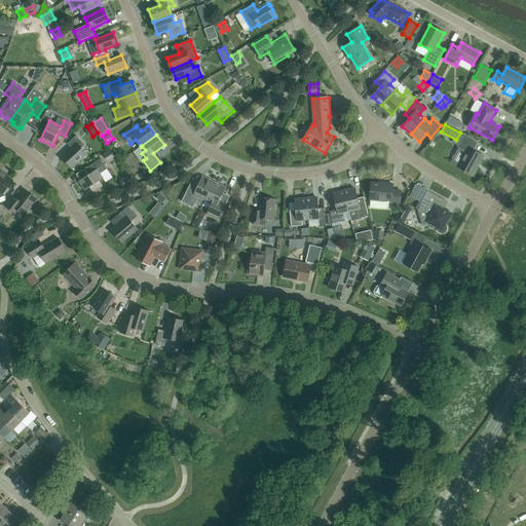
[(72,167),(86,154),(81,148),(85,145),(76,136),(68,144),(72,148),(62,157),(72,167)]
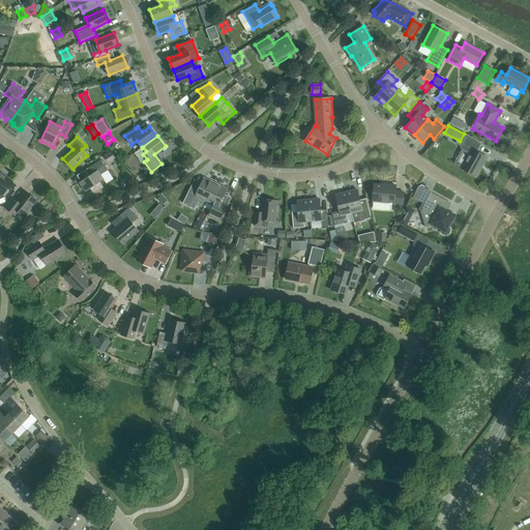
[(483,164),(487,157),(477,152),(481,145),(467,137),(461,148),(470,153),(461,169),(475,177),(482,164),(483,164)]
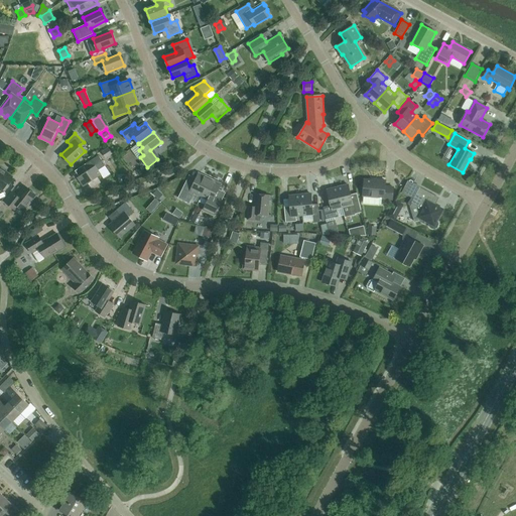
[(106,158),(112,154),(108,148),(102,152),(106,158)]
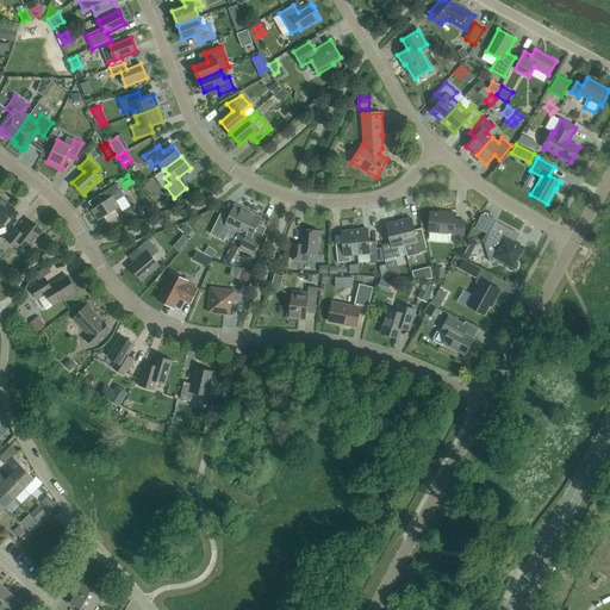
[(109,223),(119,216),(116,210),(119,207),(116,201),(124,195),(117,184),(101,194),(105,201),(92,210),(99,221),(105,217),(109,223)]
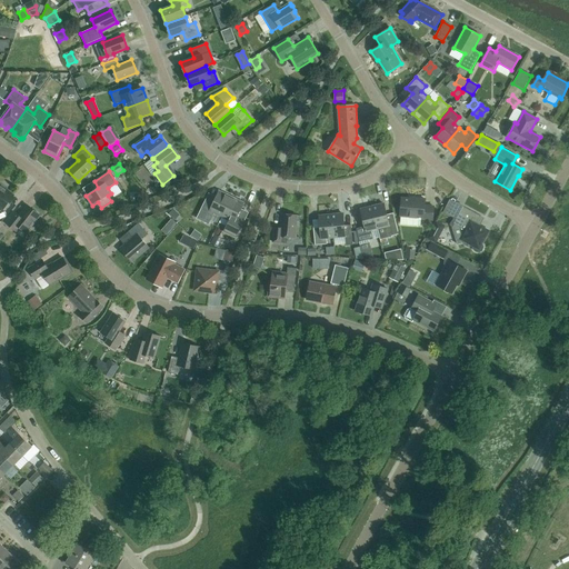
[(0,209),(2,211),(15,196),(0,185),(0,209)]
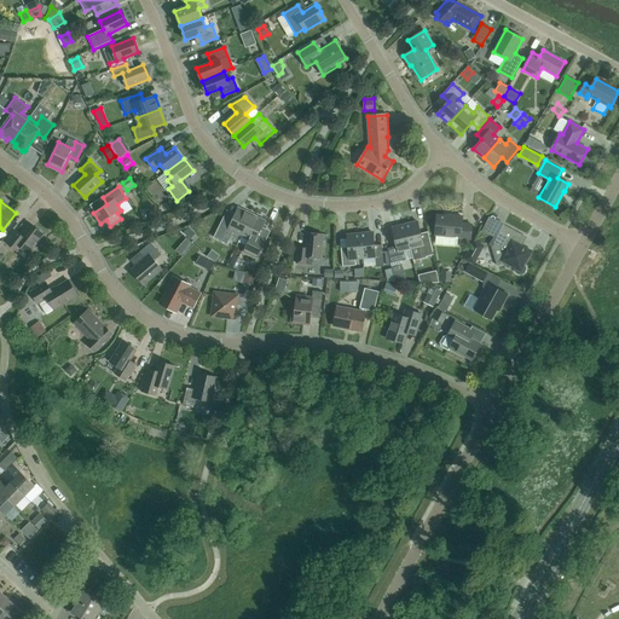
[(242,236),(252,214),(238,208),(232,220),(225,217),(214,238),(227,244),(233,232),(242,236)]
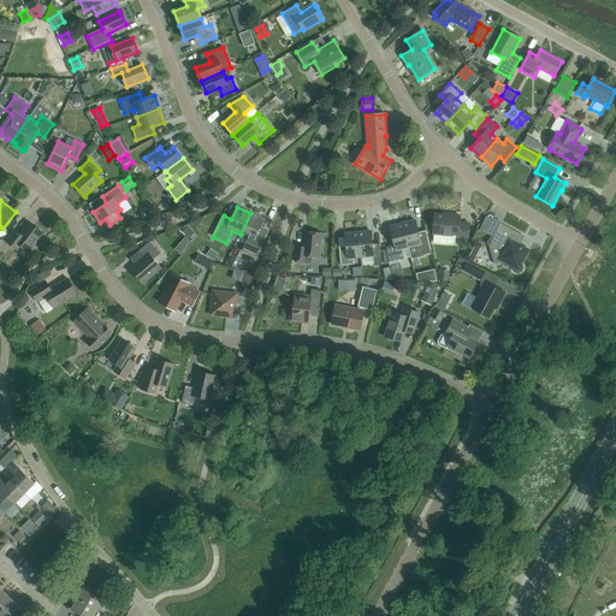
[(250,213),(241,235),(248,240),(243,252),(256,258),(266,236),(258,232),(264,220),(250,213)]
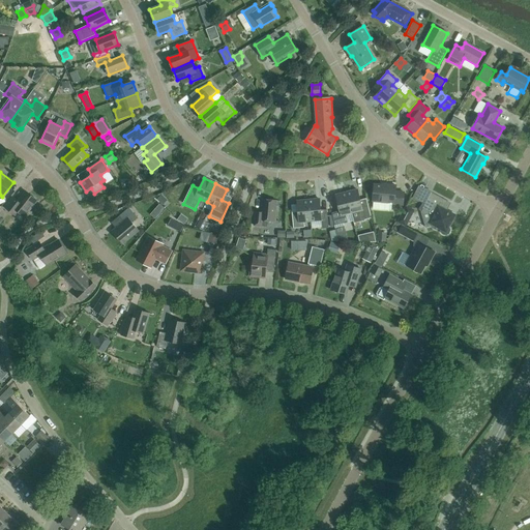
[(387,185),(375,184),(373,201),(393,203),(393,205),(403,205),(404,193),(395,192),(395,185),(387,185)]
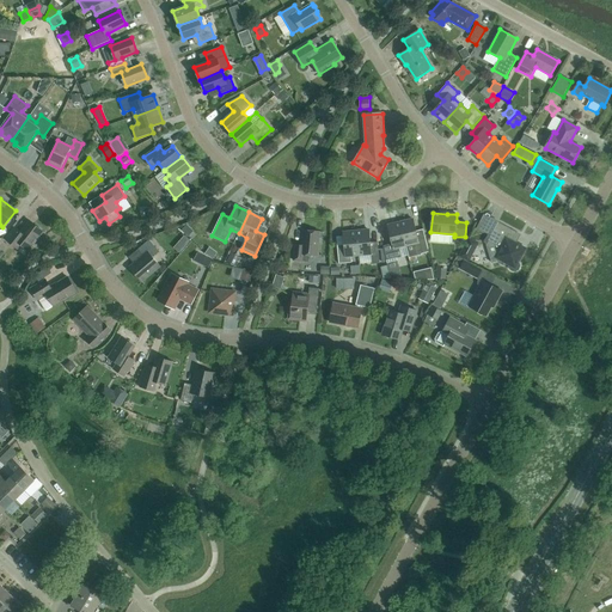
[(416,231),(414,219),(401,222),(407,246),(409,256),(415,254),(416,256),(429,252),(423,230),(416,231)]
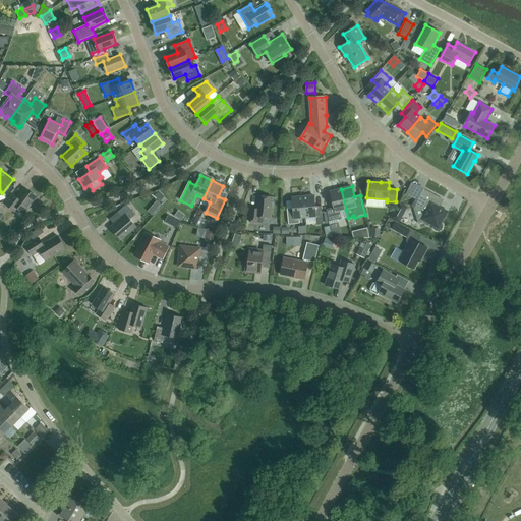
[(23,213),(37,197),(25,188),(17,198),(12,194),(5,204),(15,212),(18,209),(23,213)]
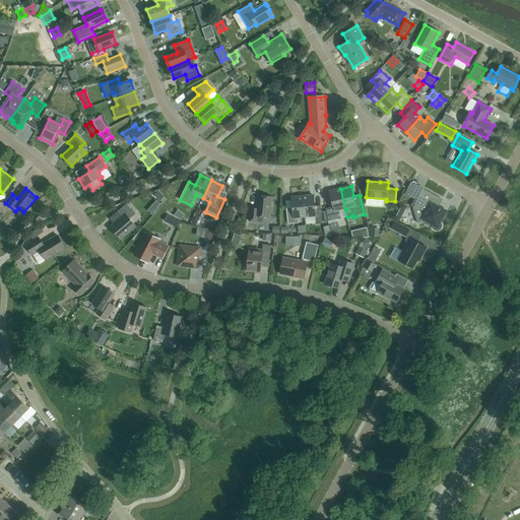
[(341,218),(339,210),(345,209),(340,189),(329,192),(332,202),(331,202),(335,219),(341,218)]
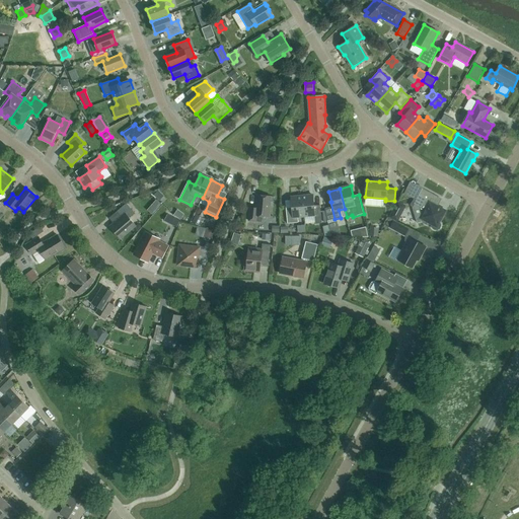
[(438,197),(423,189),(414,205),(425,211),(421,218),(422,219),(424,223),(428,225),(431,224),(431,227),(433,229),(435,230),(438,230),(440,229),(441,227),(441,224),(440,222),(439,222),(445,211),(434,205),(438,197)]
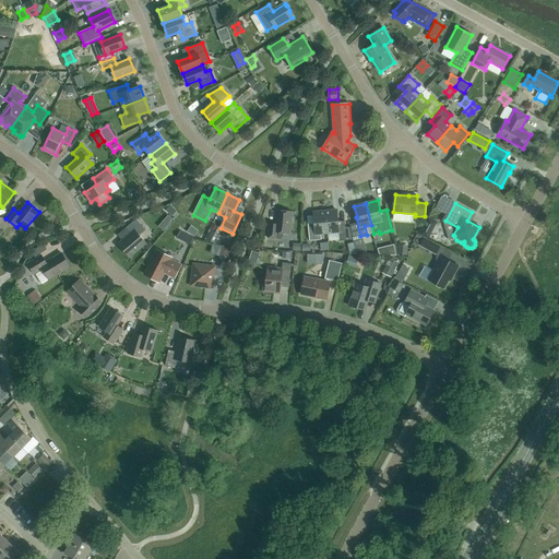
[(170,205),(166,211),(170,215),(176,210),(170,205)]
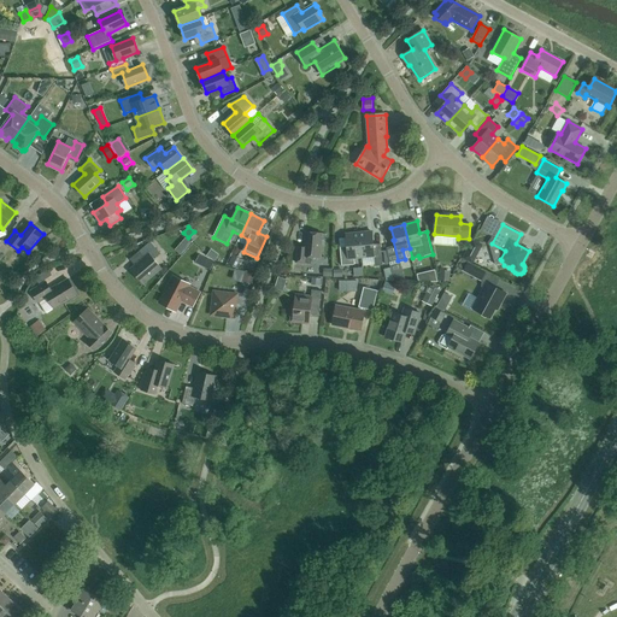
[(359,233),(362,258),(375,257),(375,265),(383,265),(381,244),(374,245),(372,231),(359,233)]
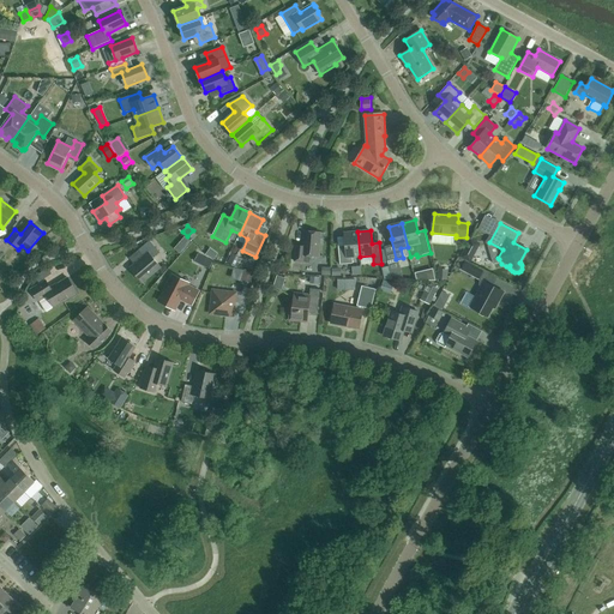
[(305,263),(311,263),(312,257),(318,257),(320,233),(305,232),(304,247),(296,246),(294,262),(305,263)]
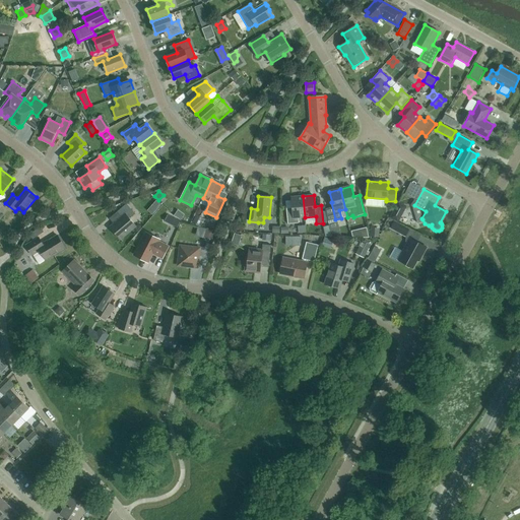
[(298,217),(305,217),(303,196),(291,198),(293,208),(286,209),(287,224),(295,223),(299,223),(298,217)]
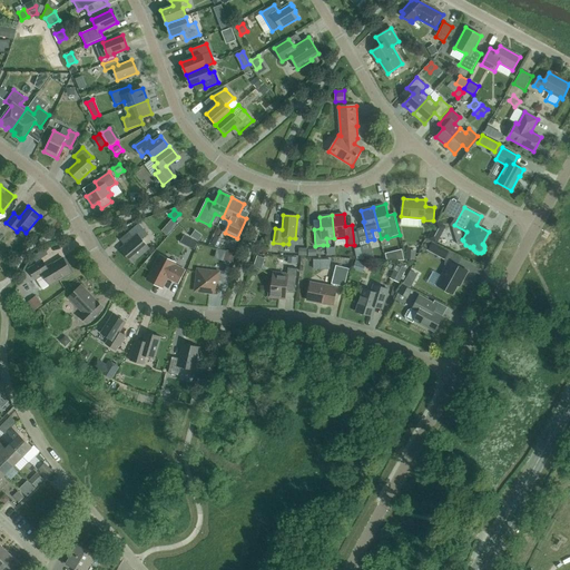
[(177,225),(172,219),(165,226),(170,232),(177,225)]
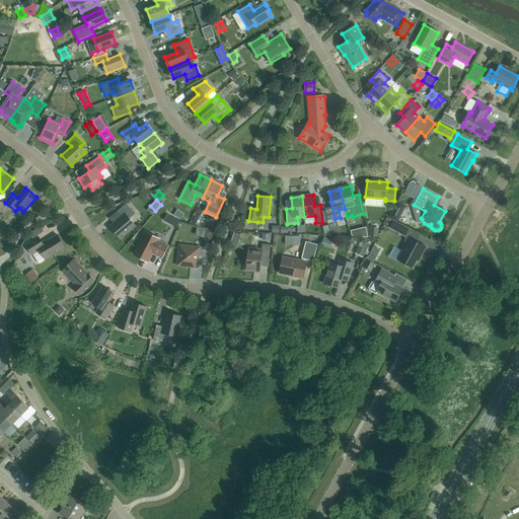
[(398,202),(394,210),(390,217),(397,221),(399,218),(405,206),(398,202)]
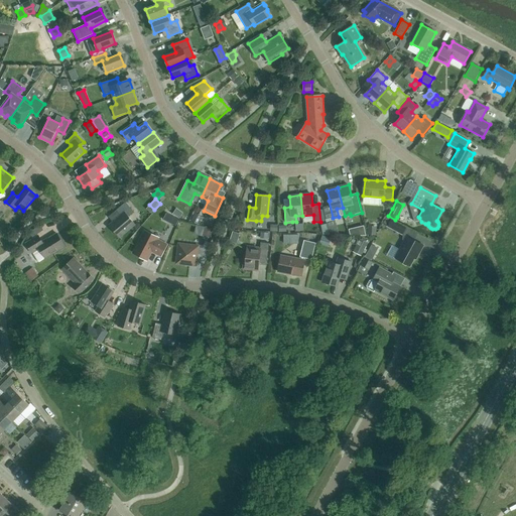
[(119,238),(135,225),(128,217),(134,213),(126,203),(116,211),(121,216),(110,226),(119,238)]
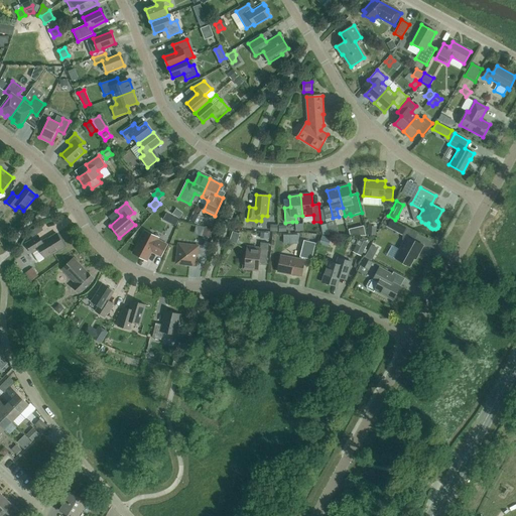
[(190,221),(198,224),(200,219),(194,216),(190,221)]
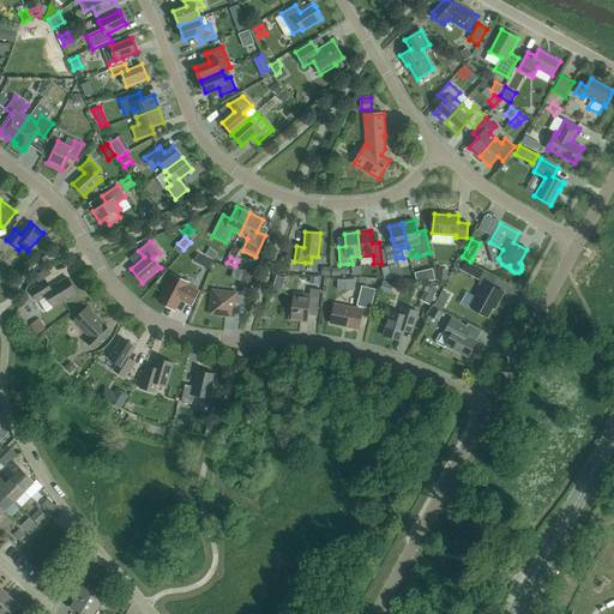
[(205,258),(202,265),(209,269),(214,262),(205,258)]
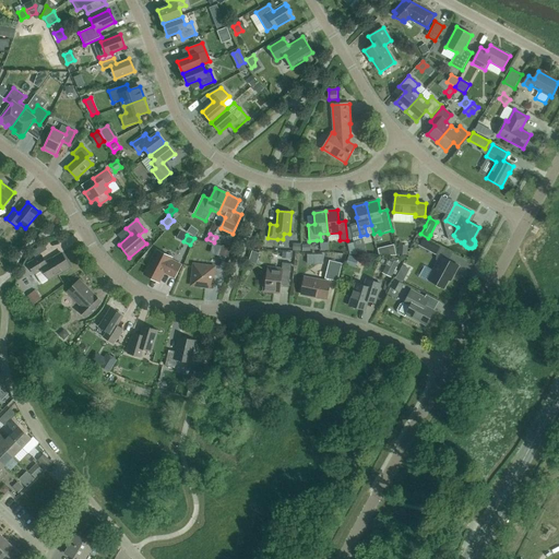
[(367,254),(363,238),(354,240),(356,253),(367,254)]
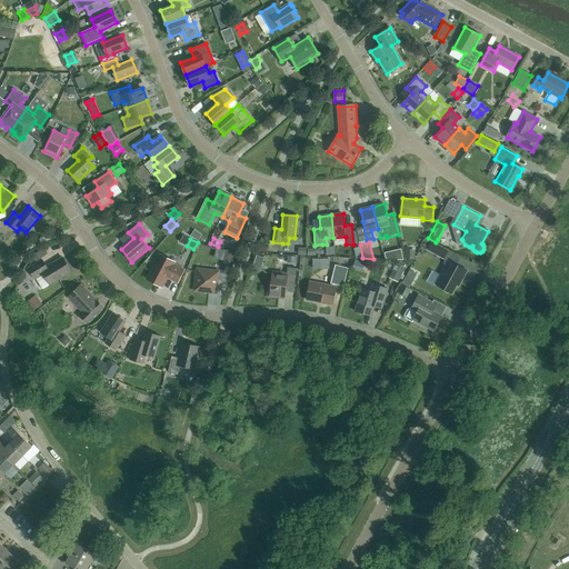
[(445,259),(448,251),(431,242),(427,249),(445,259)]
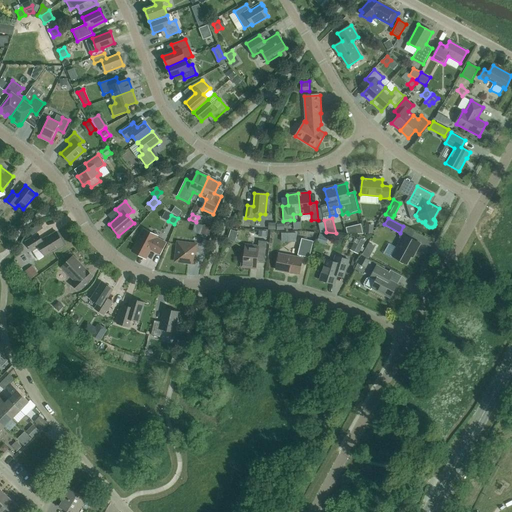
[(43,228),(40,223),(29,230),(33,235),(43,228)]
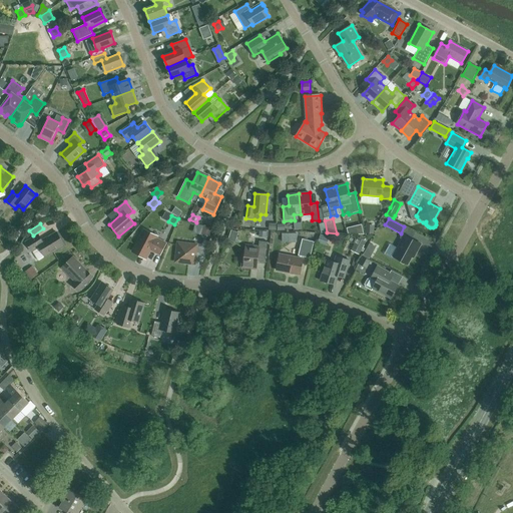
[(362,224),(347,227),(348,233),(364,234),(362,224)]
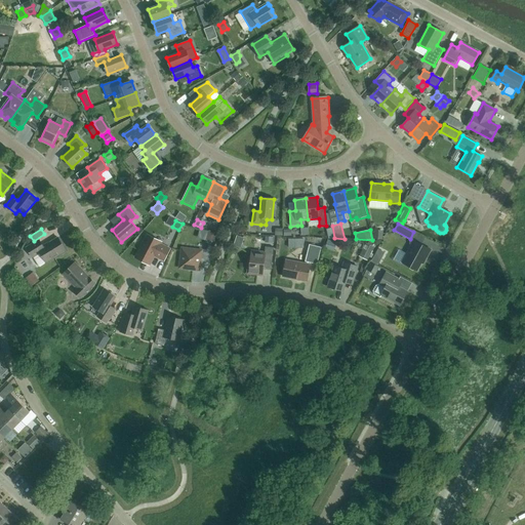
[(382,240),(382,231),(374,230),(373,239),(382,240)]
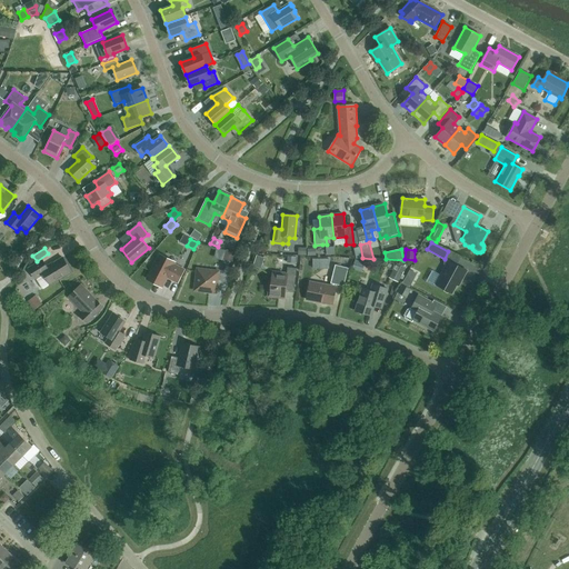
[(178,282),(183,270),(173,265),(175,262),(160,256),(149,277),(163,285),(167,277),(178,282)]
